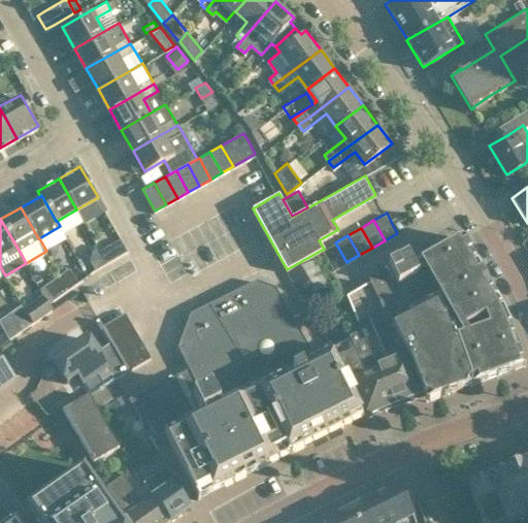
[(371,281),(369,281),(406,355),(408,354),(424,393),(426,398),(472,383),(525,364),(510,322),(502,305),(462,235),(414,263),(407,252),(367,274),(371,281)]
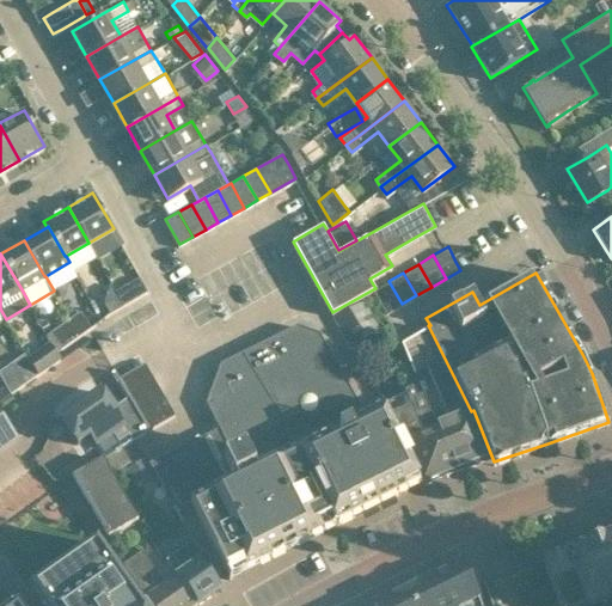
[(140,275),(115,288),(117,292),(123,304),(148,289),(140,275)]
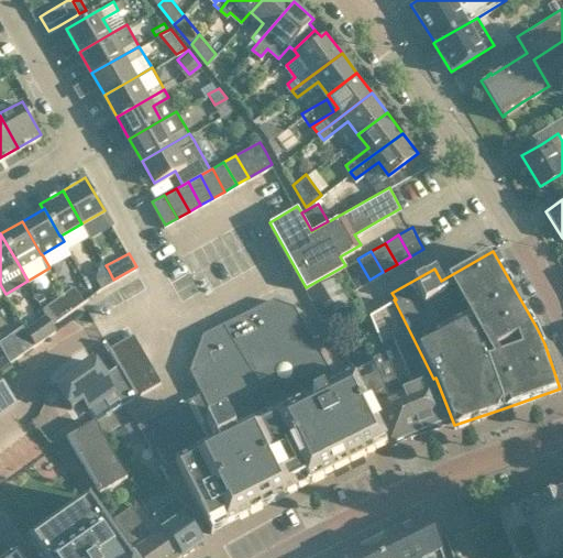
[(345,265),(343,266),(355,288),(370,280),(357,259),(345,265)]
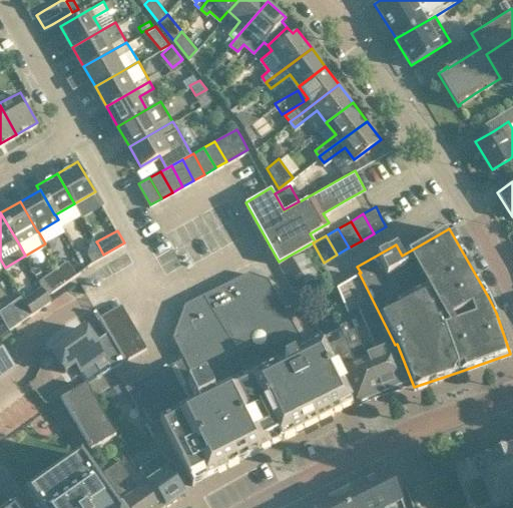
[(87,251),(92,261),(103,255),(98,244),(87,251)]
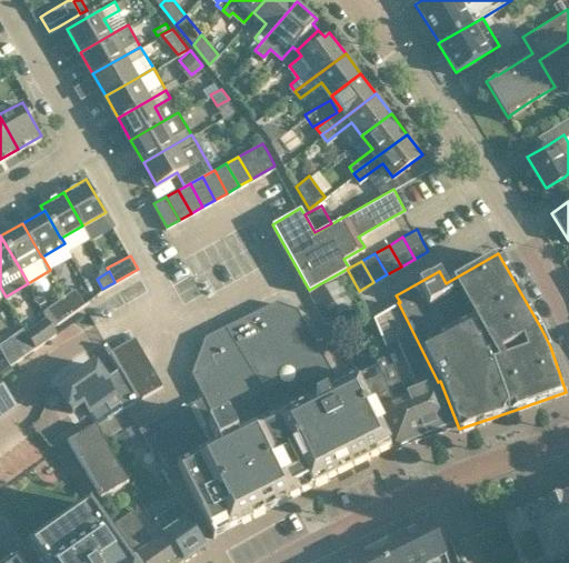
[(309,290),(326,320),(353,304),(337,274),(309,290)]
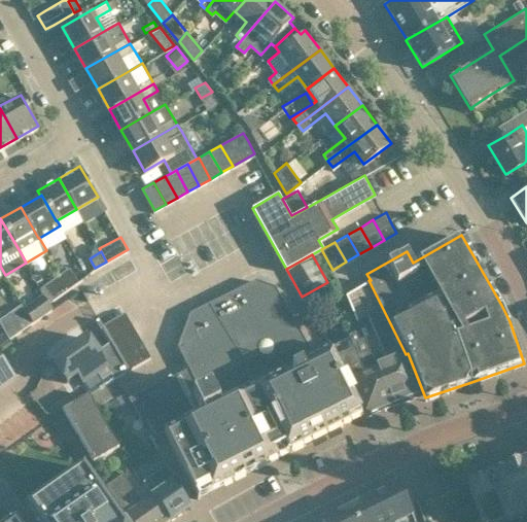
[(63,280),(68,287),(79,280),(69,266),(59,272),(63,280)]
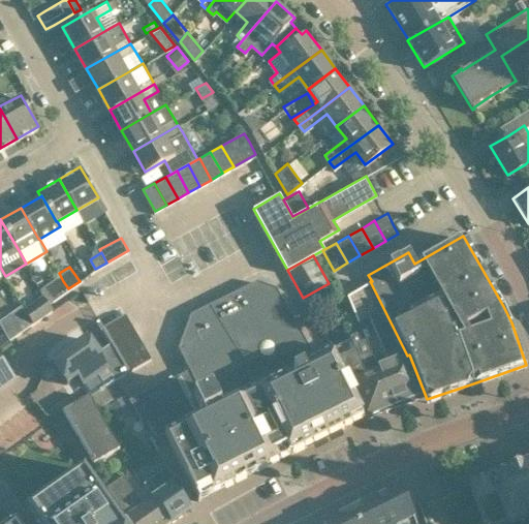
[(40,286),(49,302),(68,288),(63,281),(59,273),(40,286)]
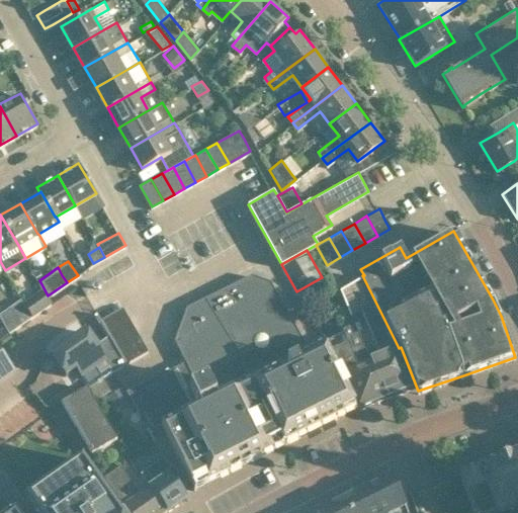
[(309,348),(270,279),(251,273),(206,296),(245,360),(244,360),(284,442),(344,412),(341,407),(342,404),(352,399),(347,389),(339,373),(329,351),(323,340),(309,348)]
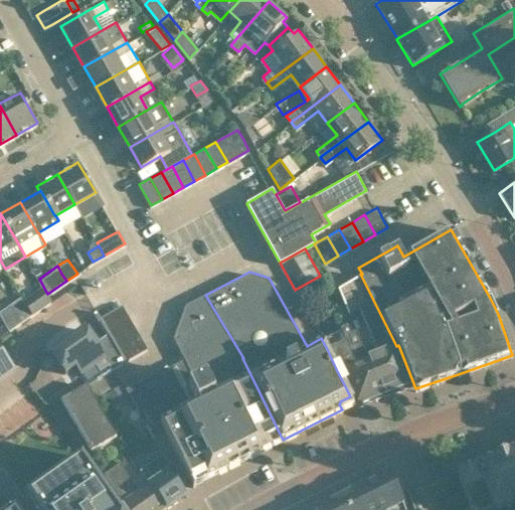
[(396,346),(360,274),(338,288),(346,307),(339,310),(342,316),(344,319),(352,333),(356,331),(381,392),(380,392),(381,394),(413,383),(411,379),(398,345),(396,346)]
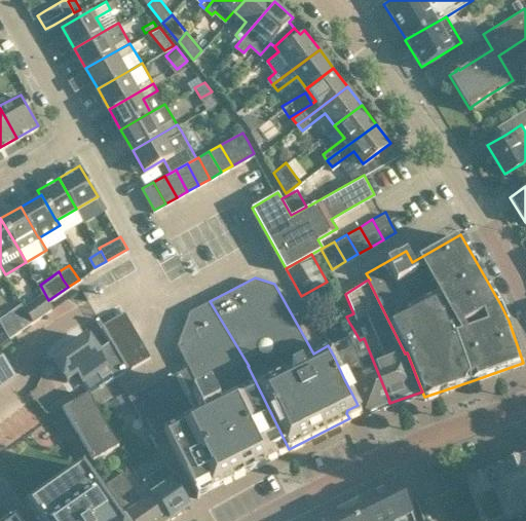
[(48,300),(40,285),(38,286),(43,293),(24,306),(28,311),(29,312),(28,312),(33,320),(52,306),(48,300)]
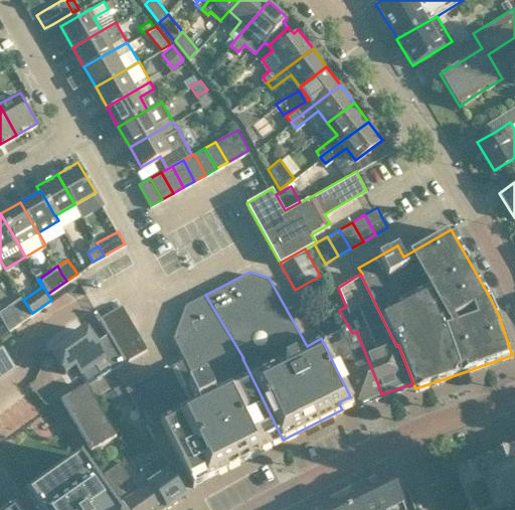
[(193,484),(195,484),(283,440),(242,358),(243,358),(205,295),(186,304),(174,336),(185,358),(126,387),(140,411),(143,408),(152,423),(160,419),(193,484)]
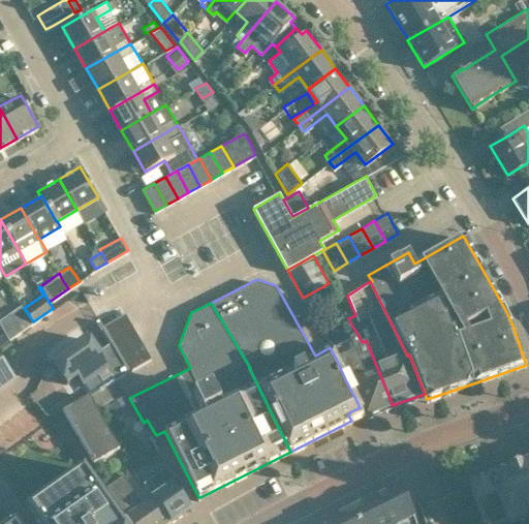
[(11,312),(0,319),(0,320),(5,331),(9,338),(23,329),(33,321),(28,314),(29,314),(28,313),(18,320),(11,312)]
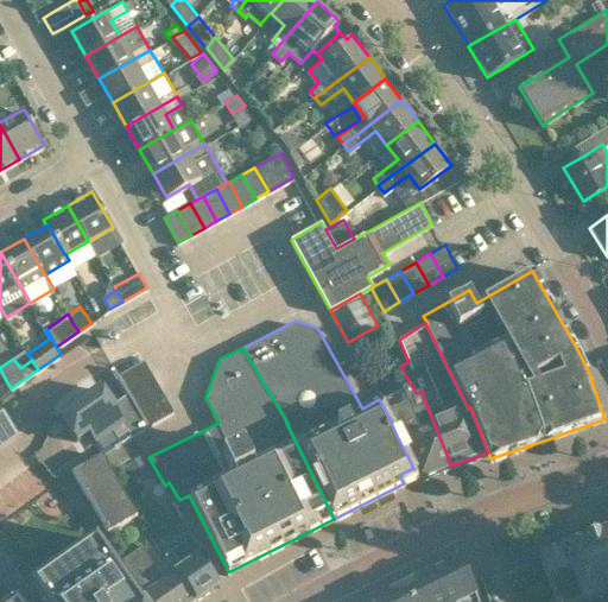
[(145,359),(119,373),(126,386),(152,372),(145,359)]
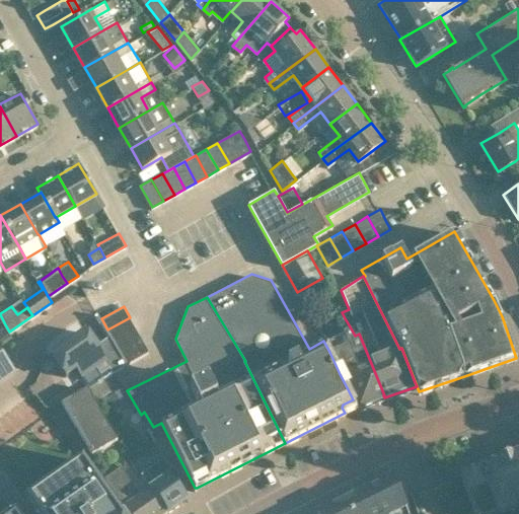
[(130,317),(107,329),(110,336),(114,341),(136,327),(130,317)]
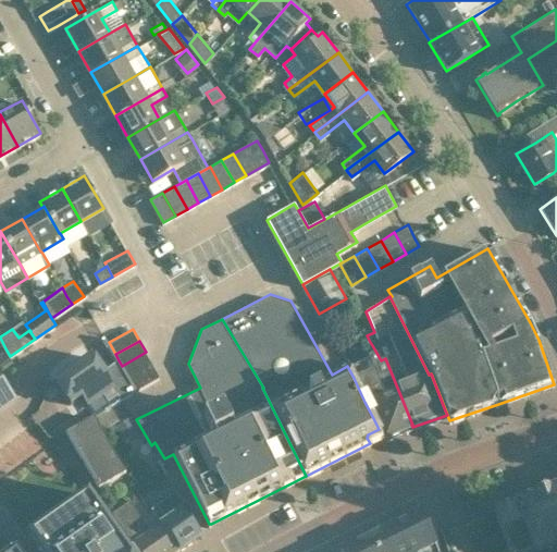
[(383,427),(386,436),(388,434),(393,436),(399,433),(400,429),(411,425),(412,425),(385,358),(381,360),(372,345),(366,348),(369,355),(347,366),(354,378),(364,402),(371,400),(383,427)]
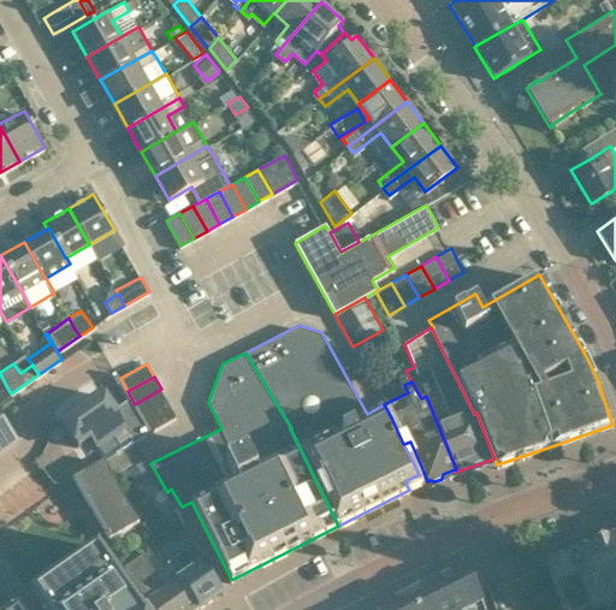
[(170,402),(161,389),(135,404),(142,418),(170,402)]
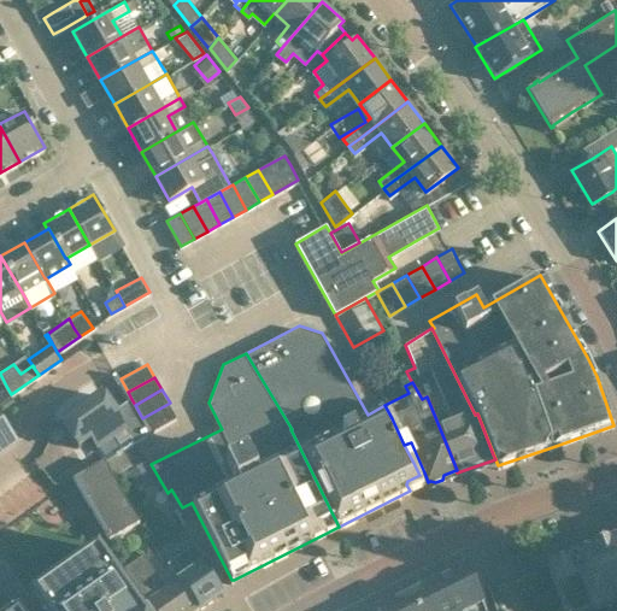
[(64,418),(60,421),(78,445),(90,436),(97,445),(113,433),(119,442),(130,435),(134,440),(148,430),(129,398),(127,400),(113,409),(101,392),(77,409),(75,404),(62,413),(64,418)]
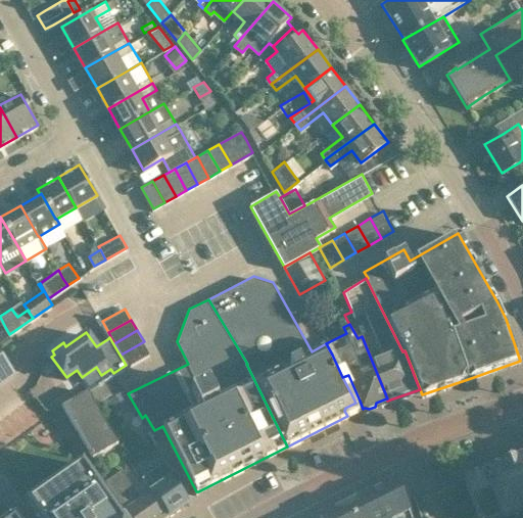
[(144,341),(121,355),(128,366),(150,352),(144,341)]
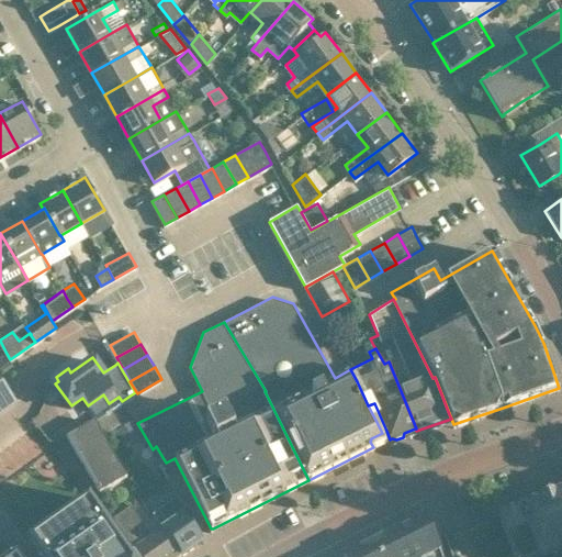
[(0,377),(0,407),(1,409),(15,399),(0,377)]
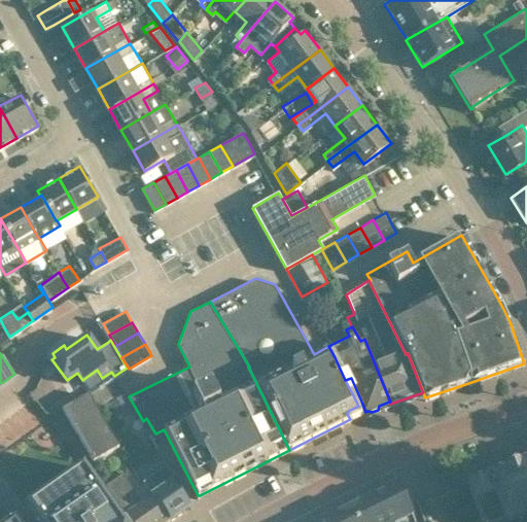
[(121,391),(108,399),(114,411),(129,403),(121,391)]
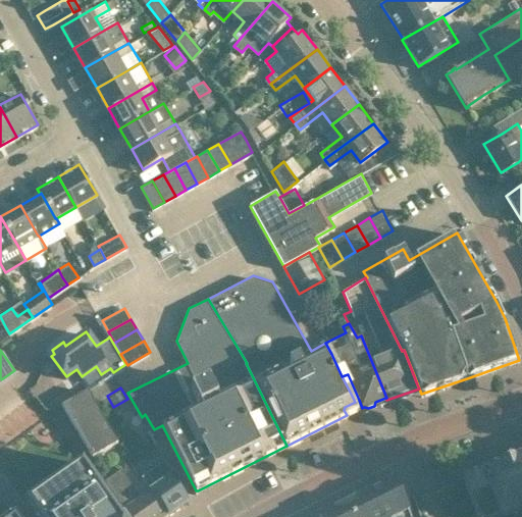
[(86,445),(91,453),(92,456),(118,441),(96,404),(95,401),(88,389),(61,404),(86,445)]
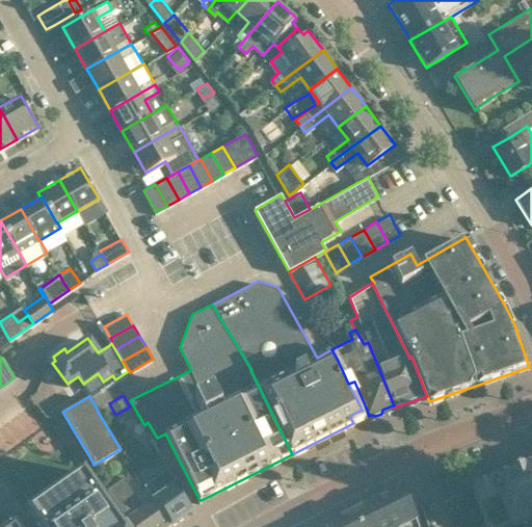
[(531,460),(491,477),(472,484),(479,504),(487,526),(501,526),(508,525),(531,516),(531,460)]
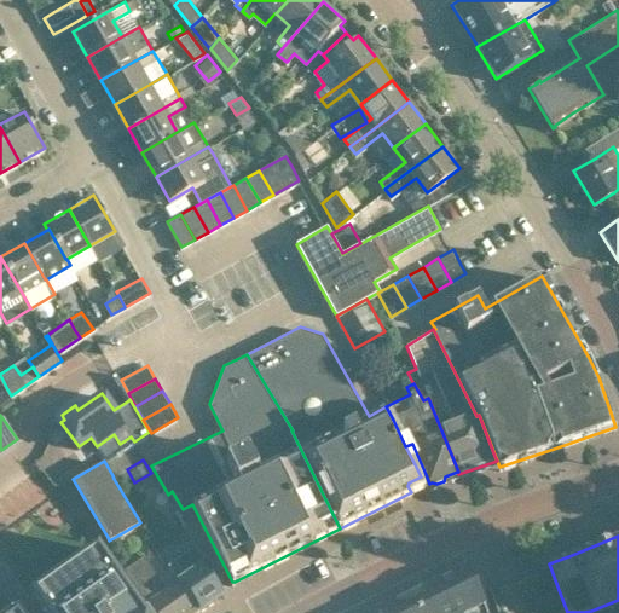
[(198,609),(224,593),(209,572),(214,570),(196,543),(168,564),(179,578),(178,579),(198,609)]
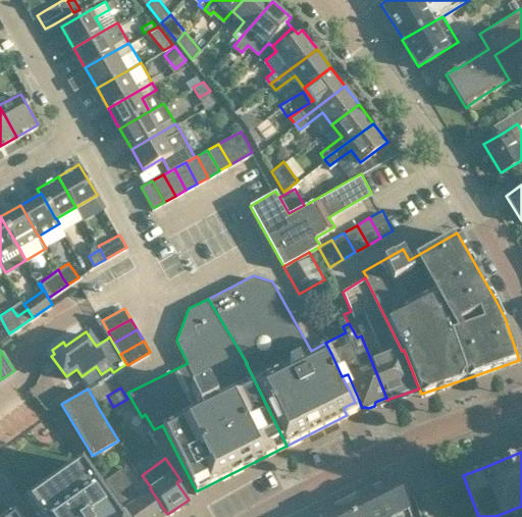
[(121,516),(83,461),(24,501),(36,516),(121,516)]
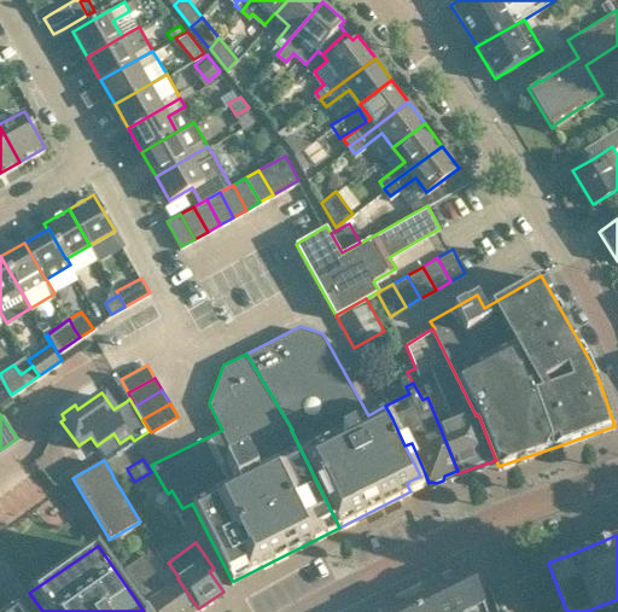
[(149,600),(156,611),(193,611),(198,608),(178,578),(167,586),(144,553),(124,566),(149,600)]
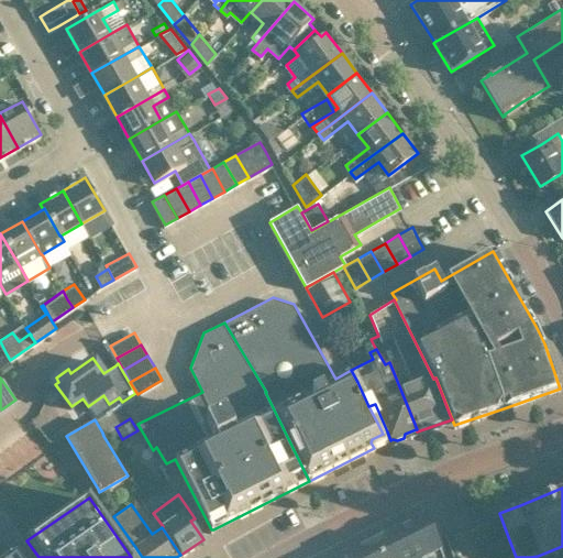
[(386,532),(384,533),(395,557),(443,557),(441,549),(423,514),(393,528),(386,532)]
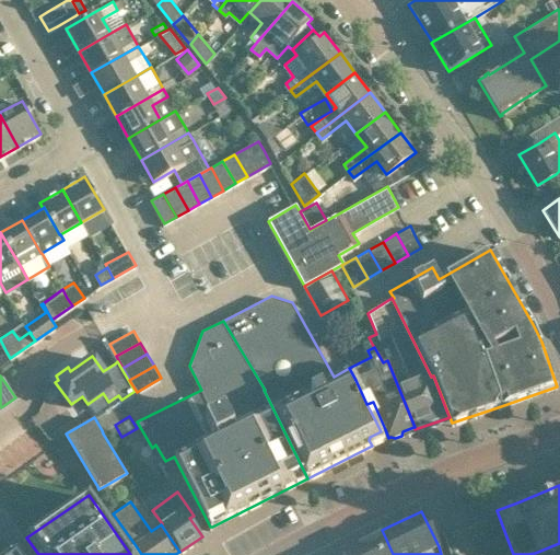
[(393,554),(382,530),(342,550),(345,554),(393,554)]
